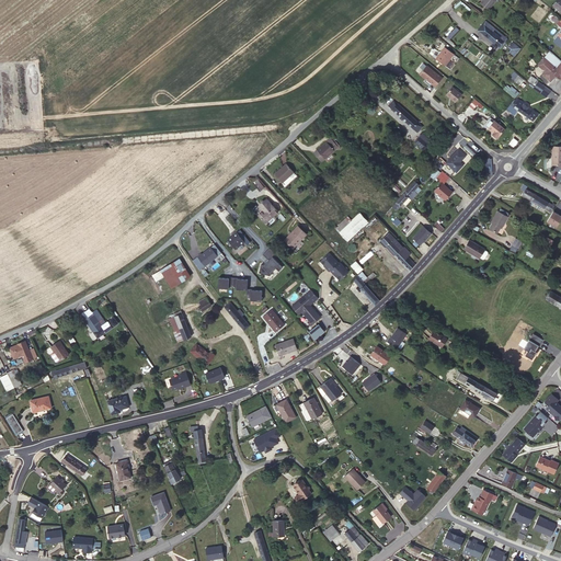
[(482,0),(480,2),(489,9),(495,0),(482,0)]
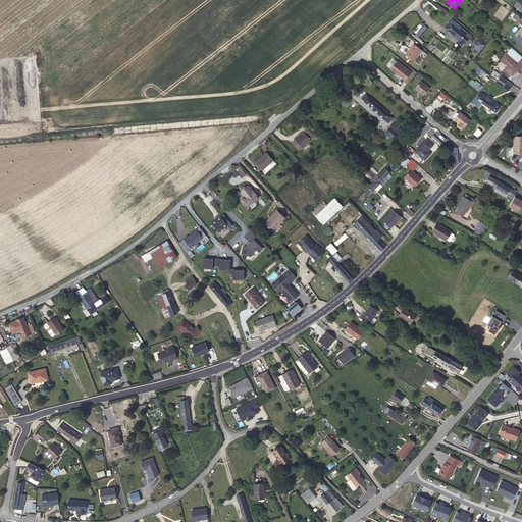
[(453,20),(446,29),(463,43),(470,35),(453,20)]
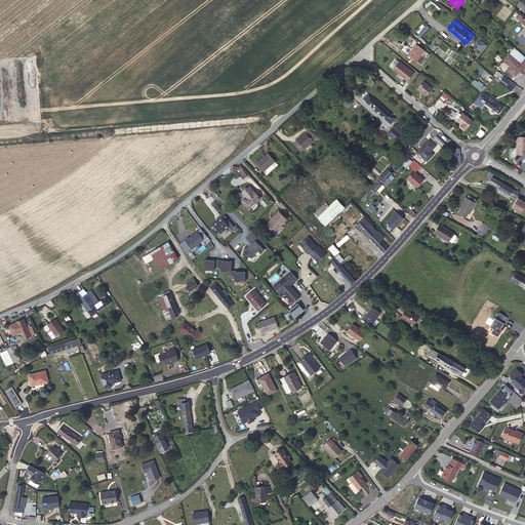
[(422,37),(431,28),(427,25),(418,34),(422,37)]
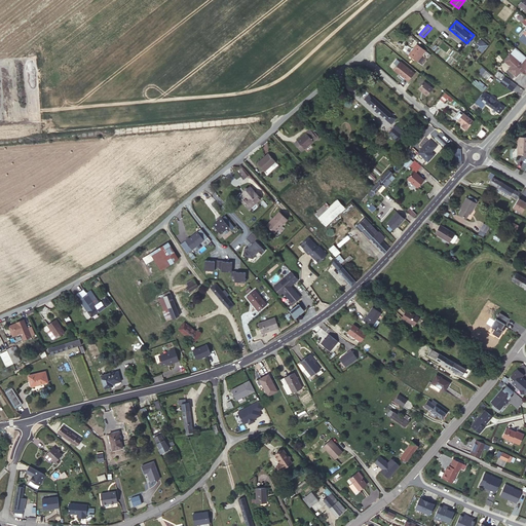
[(440,40),(437,44),(443,49),(447,45),(440,40)]
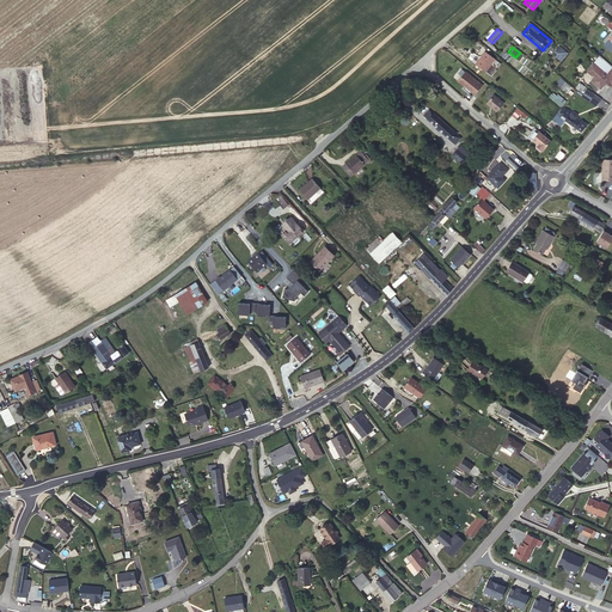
[(563,53),(558,59),(561,60),(567,53),(560,47),(555,51),(557,54),(560,50),(563,53)]
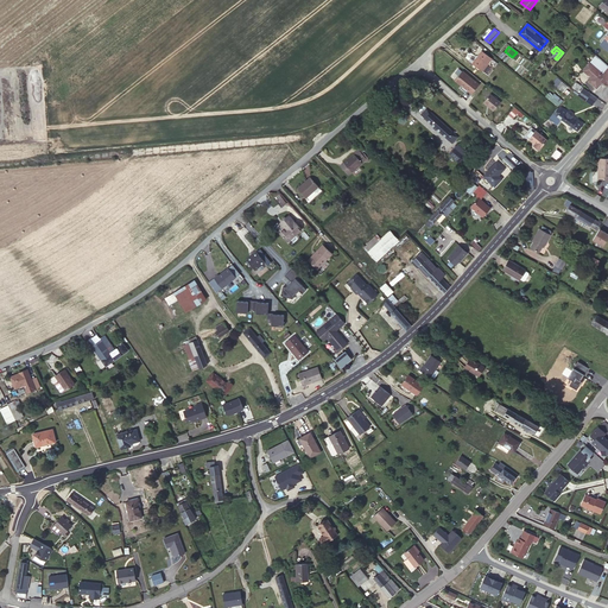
[(481,51),(474,61),(477,63),(475,65),(482,70),(491,58),(481,51)]
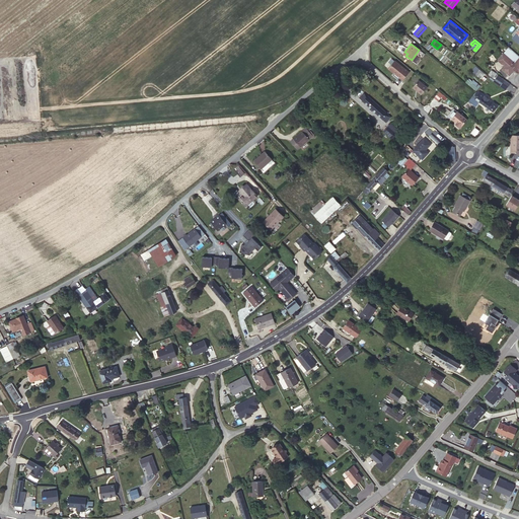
[(446,49),(443,54),(449,59),(453,55),(446,49)]
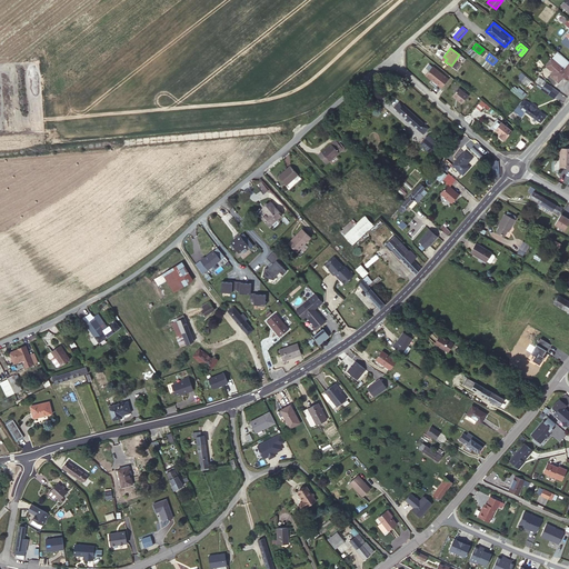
[(548,72),(550,75),(559,65),(551,58),(546,65),(549,69),(549,70),(548,72)]
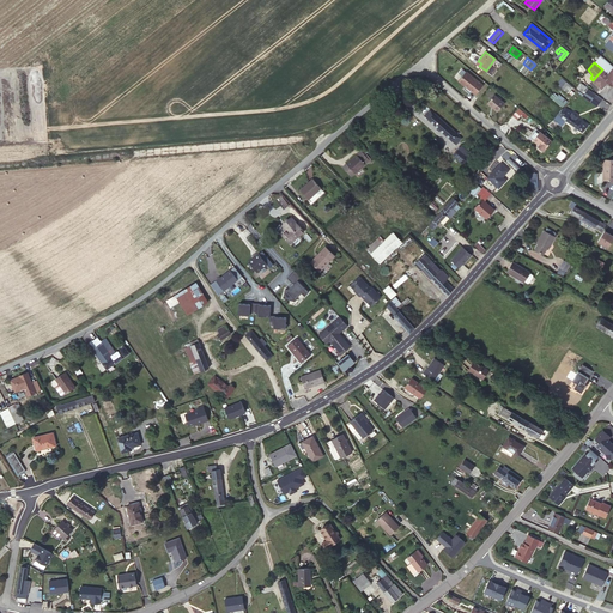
[(602,70),(593,80),(601,89),(607,83),(611,85),(612,85),(612,67),(607,74),(602,70)]
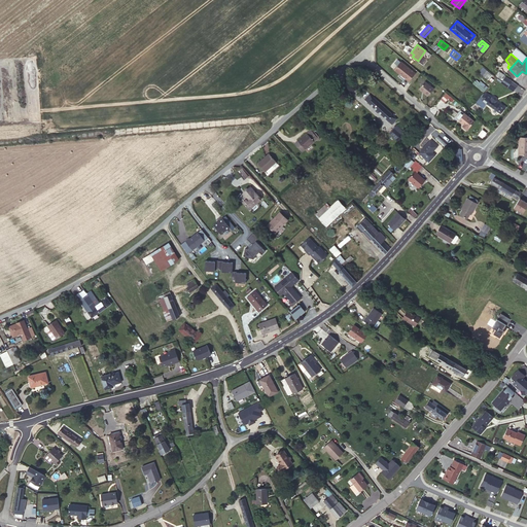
[(414,74),(399,63),(393,71),(408,82),(414,74)]
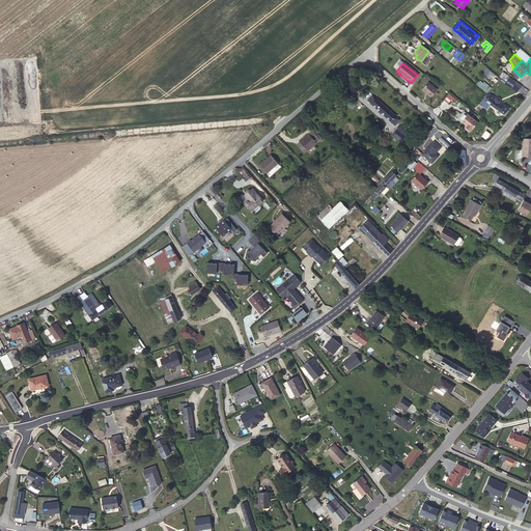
[(421,64),(418,67),(427,74),(429,71),(421,64)]
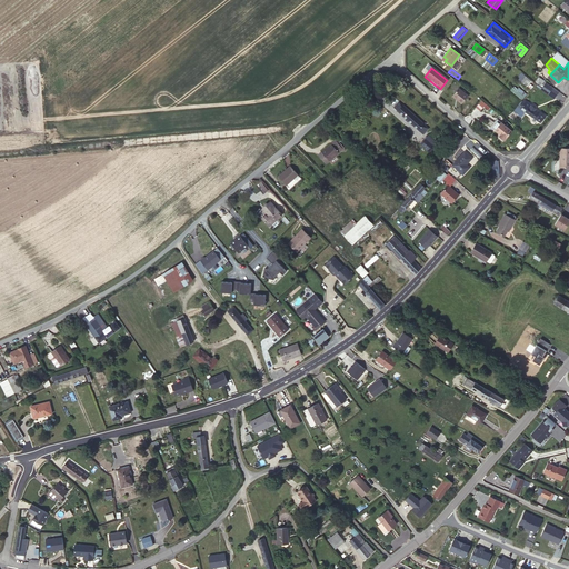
[(528,86),(531,80),(521,72),(517,78),(528,86)]
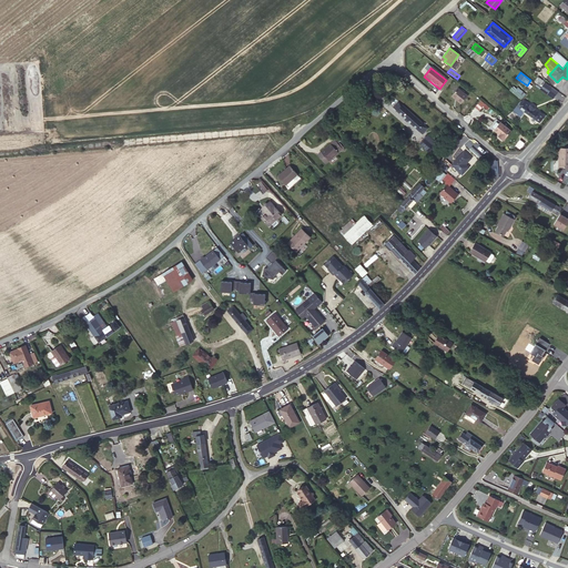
[(545,82),(540,88),(547,93),(551,87),(545,82)]
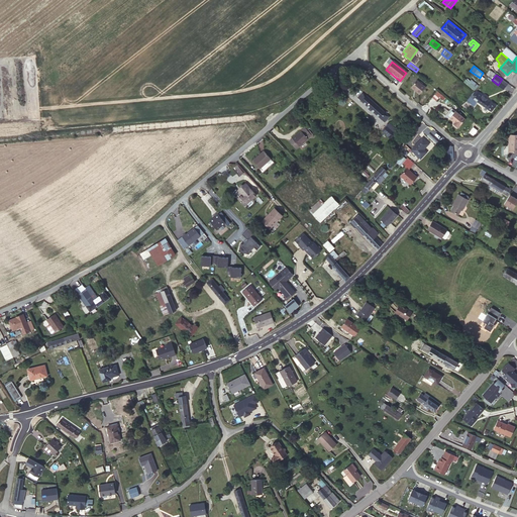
[(478,86),(469,77),(463,81),(474,90),(478,86)]
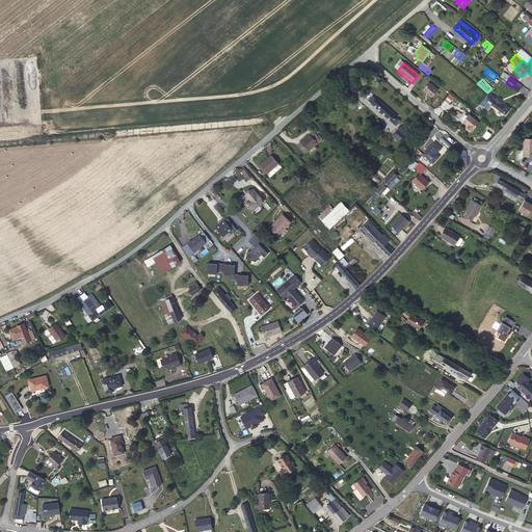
[(516,81),(512,87),(517,91),(523,85),(516,81)]
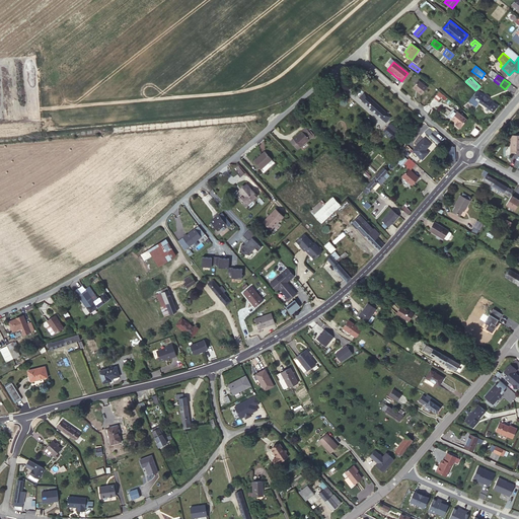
[(418,81),(412,88),(421,95),(426,88),(418,81)]
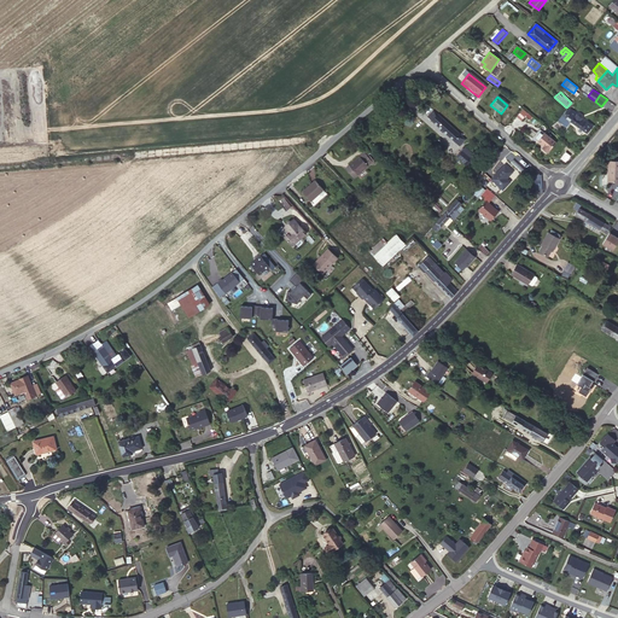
[(548,104),(543,110),(547,112),(549,111),(557,118),(560,115),(548,104)]
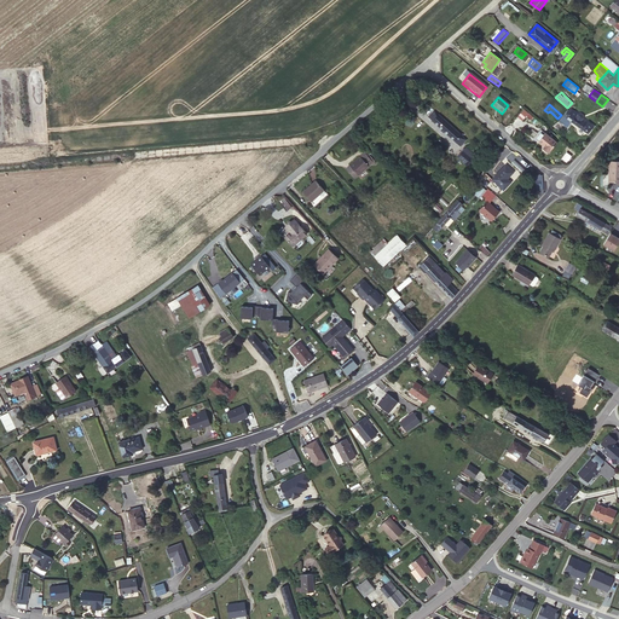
[(524,119),(528,114),(525,109),(519,115),(524,119)]
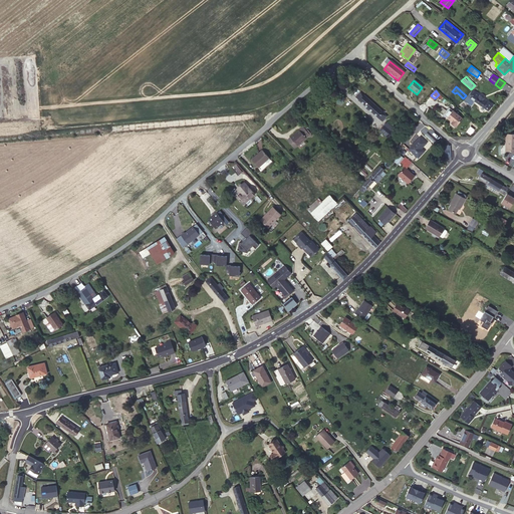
[(470,97),(466,101),(470,103),(473,99),(488,110),(491,106),(492,106),(493,104),(484,98),(484,95),(482,94),(479,94),(475,91),(469,97),(470,97)]
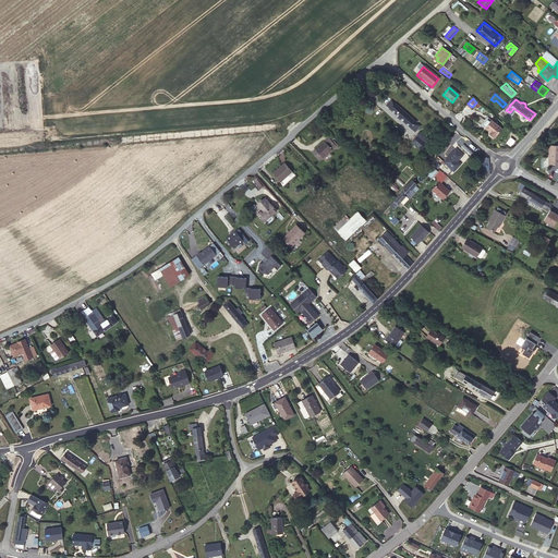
[(391,100),(387,105),(415,131),(420,125),(396,104),(391,100)]
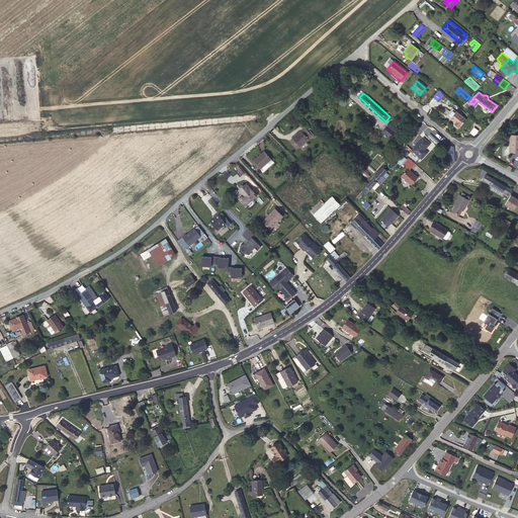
[(446,115),(450,118),(455,111),(451,108),(446,115)]
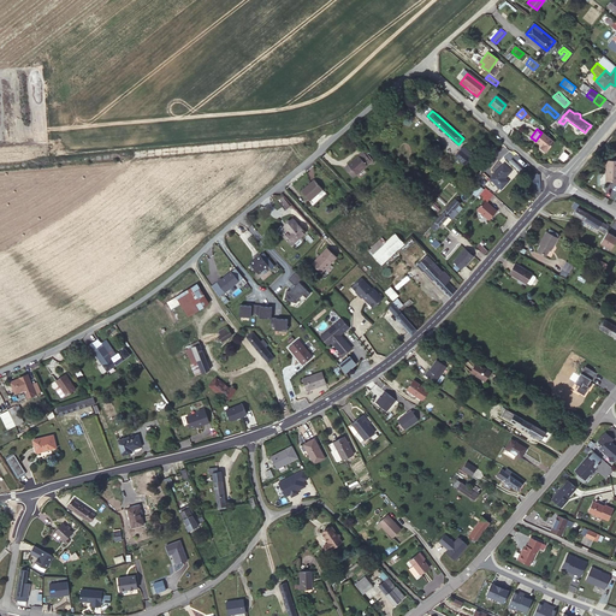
[(542,132),(535,141),(542,146),(540,148),(546,153),(554,142),(542,132)]
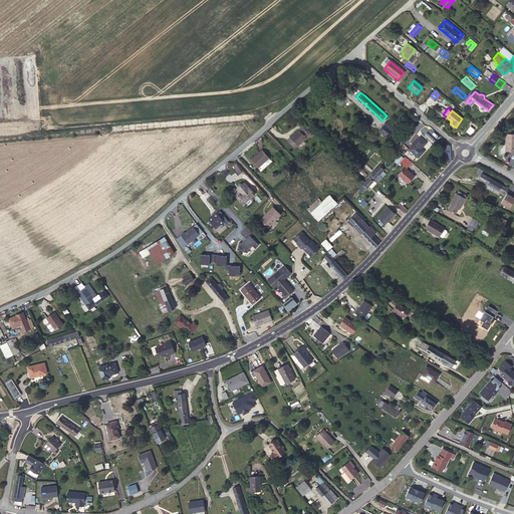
[(416,135),(425,126),(421,121),(412,130),(416,135)]
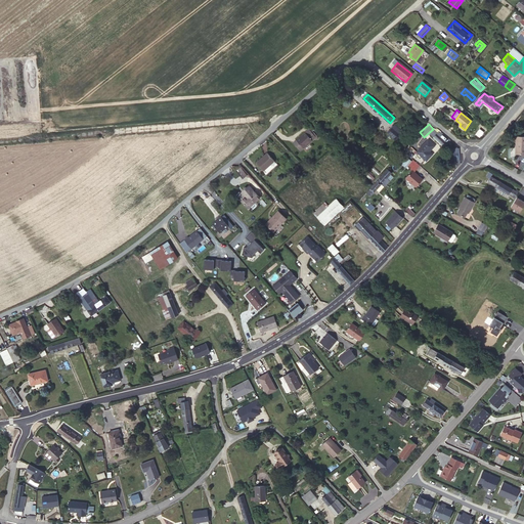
[(393,137),(400,130),(394,125),(388,132),(393,137)]
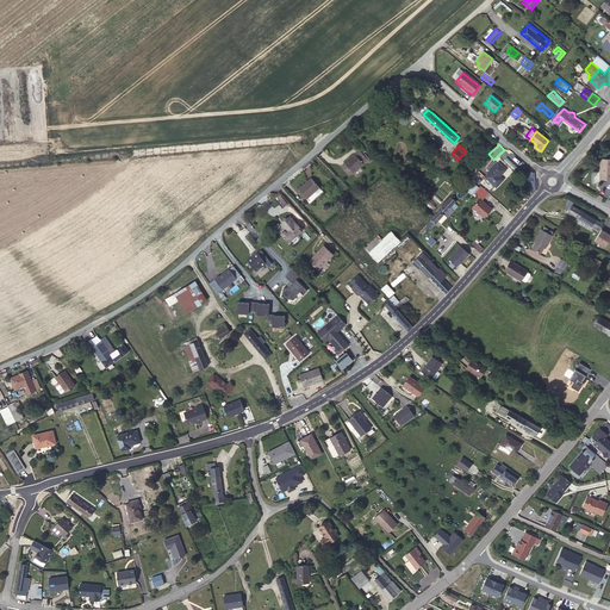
[(362,154),(360,151),(359,150),(344,163),(354,173),(367,160),(362,154)]
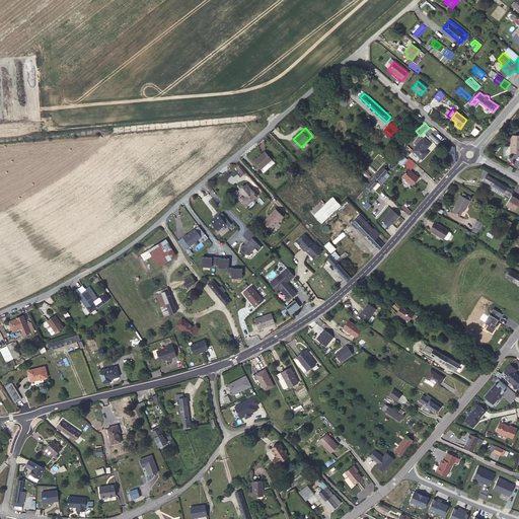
[(424,138),(413,150),(422,159),(428,153),(425,150),(430,144),(424,138)]
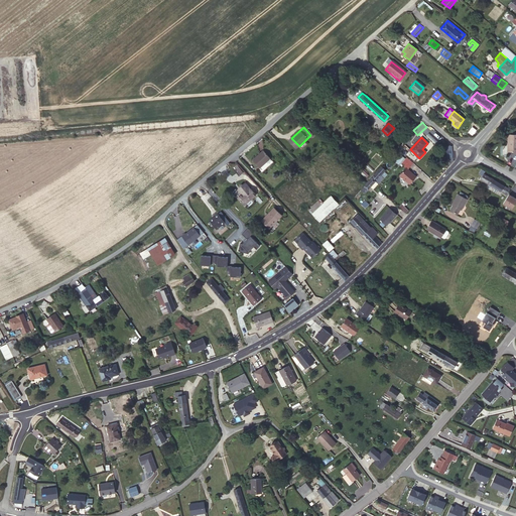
[(263,150),(252,159),(259,167),(270,158),(263,150)]
